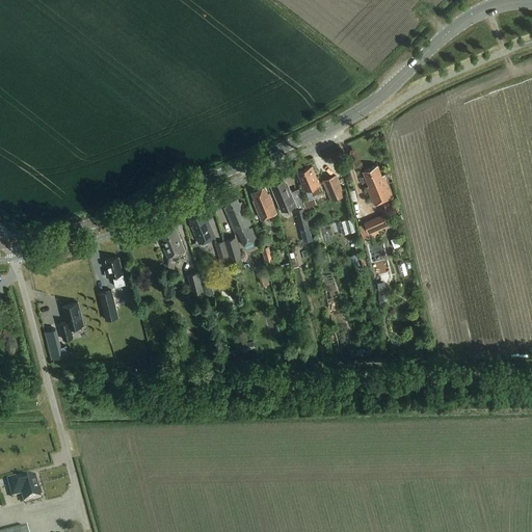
[(322,191),(320,185),(312,166),(298,173),(310,201),(314,198),(312,195),(322,191)]
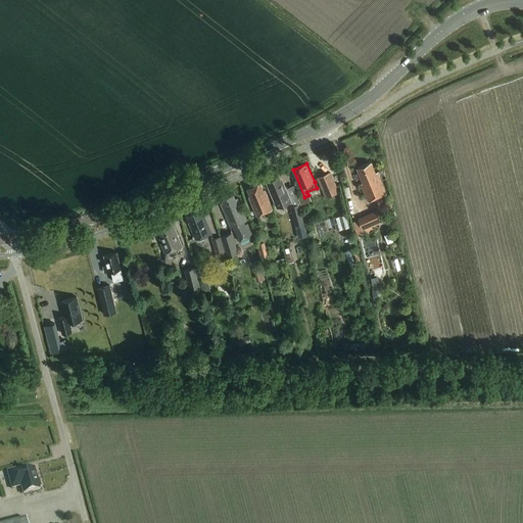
[(376,174),(372,163),(357,170),(363,184),(362,184),(369,201),(387,194),(378,173),(376,174)]
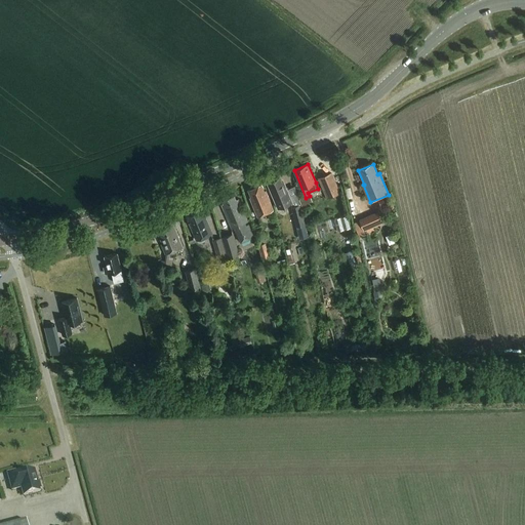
[(327,199),(340,193),(332,172),(318,178),(327,199)]
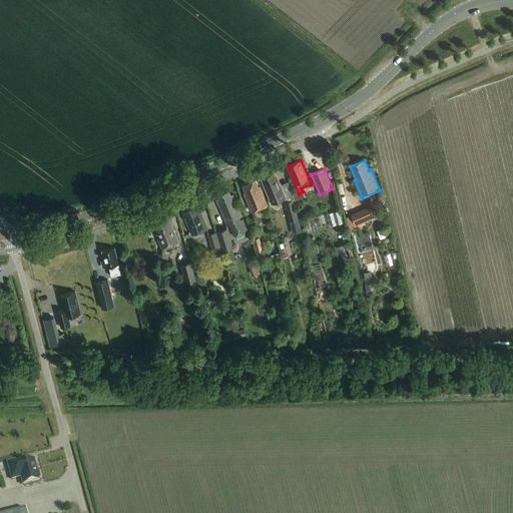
[(262,178),(270,198),(272,203),(287,197),(279,179),(277,180),(274,172),(262,178)]
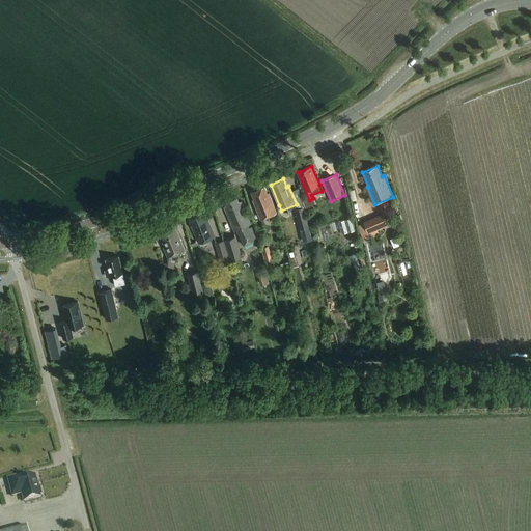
[(268,194),(264,187),(258,190),(256,189),(254,190),(253,192),(251,193),(255,202),(254,203),(261,220),(277,213),(270,194),(268,194)]
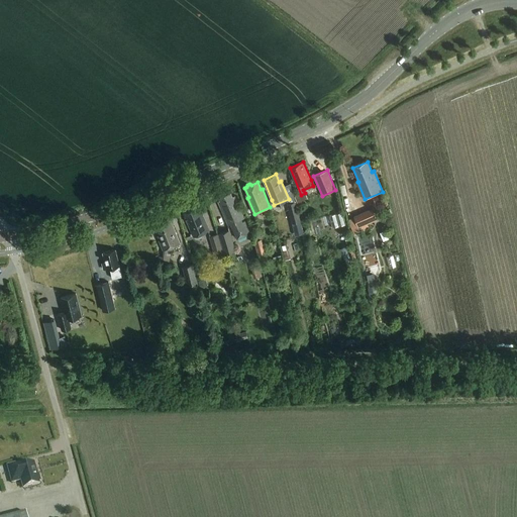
[(248,235),(241,218),(243,217),(235,197),(232,198),(230,193),(219,197),(221,201),(218,202),(227,224),(230,223),(236,239),(248,235)]
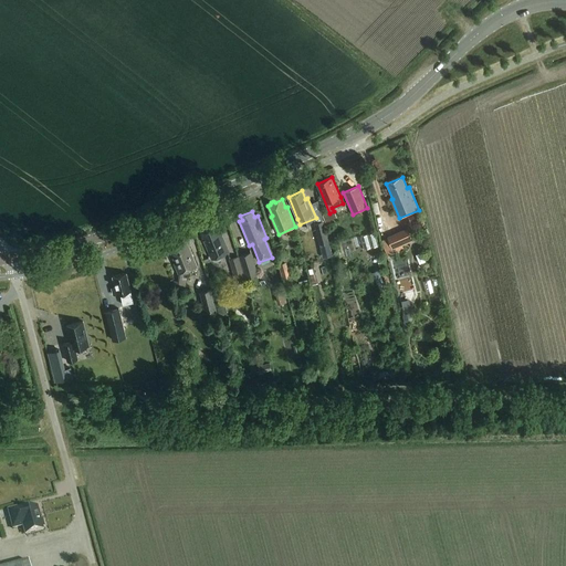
[(334,211),(323,217),(326,222),(336,218),(334,211)]
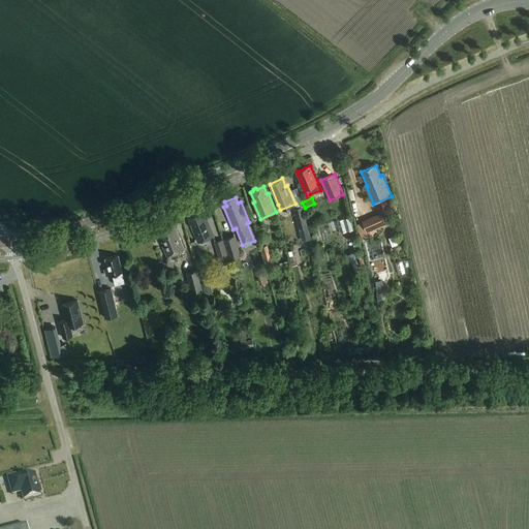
[(293,209),(299,229),(302,241),(311,239),(308,226),(303,206),(293,209)]
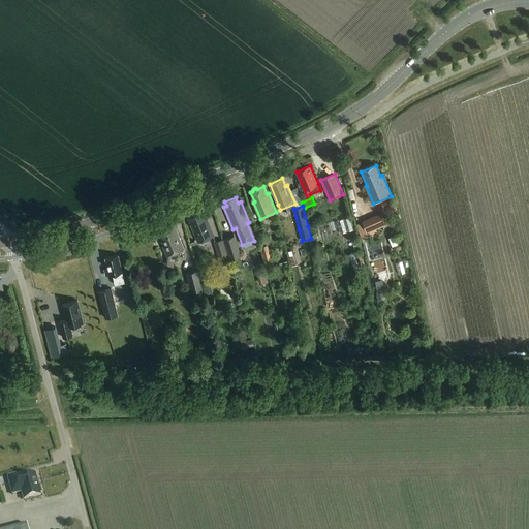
[(198,242),(213,235),(205,215),(201,216),(199,212),(188,217),(198,242)]
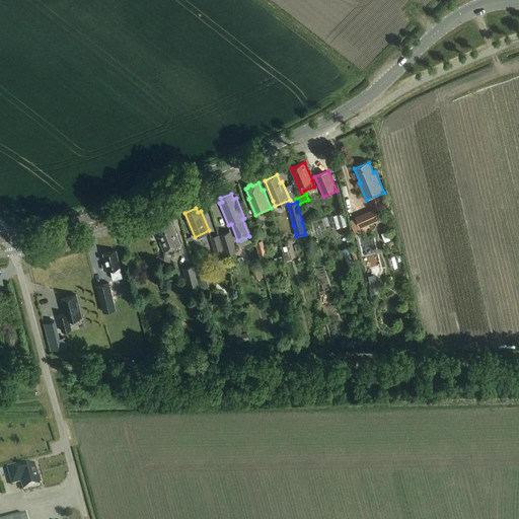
[(346,212),(332,215),(335,227),(348,224),(346,212)]
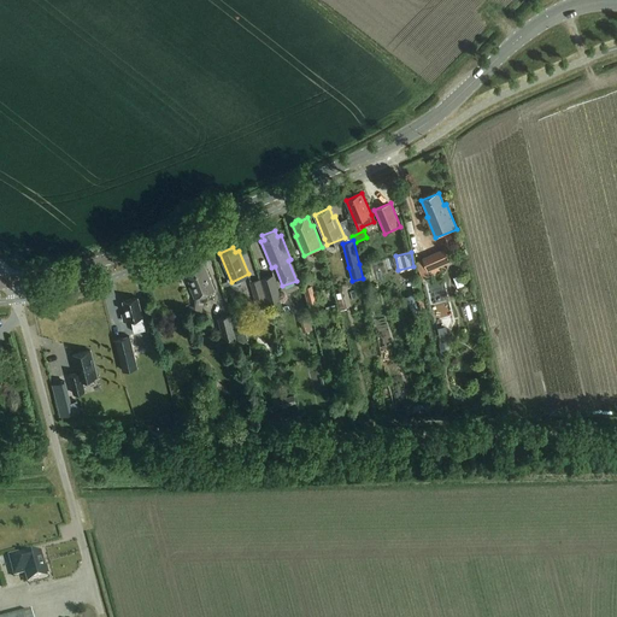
[(215,291),(203,259),(183,268),(192,287),(189,287),(194,299),(215,291)]
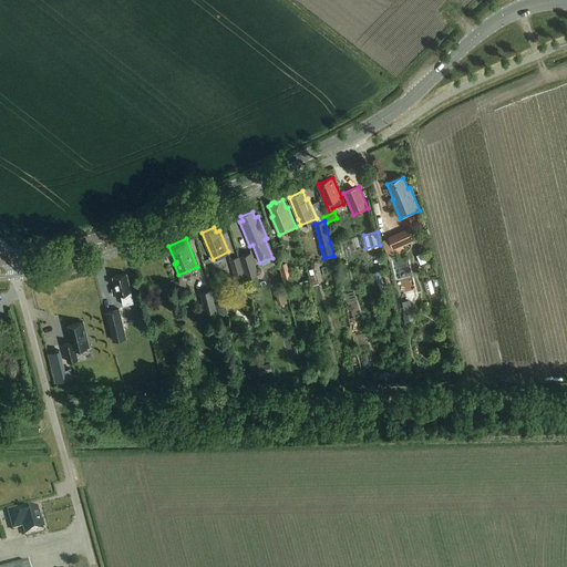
[(389,238),(381,241),(387,254),(388,256),(392,254),(391,251),(393,250),(389,238)]
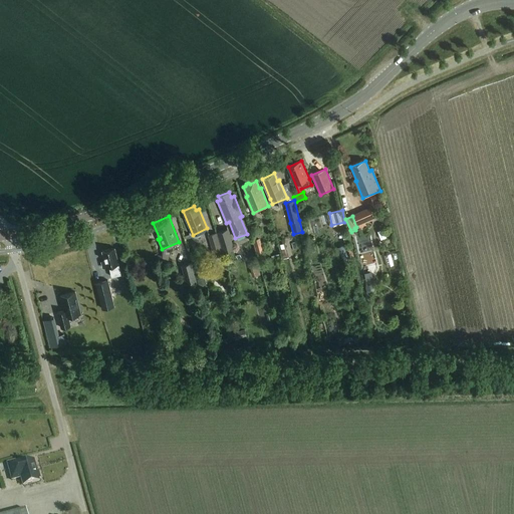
[(217,232),(223,252),(234,249),(228,229),(217,232)]
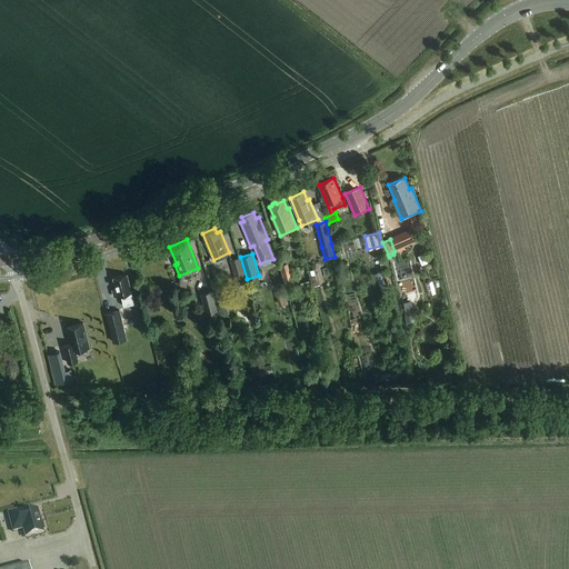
[(230,261),(237,281),(246,279),(240,258),(230,261)]
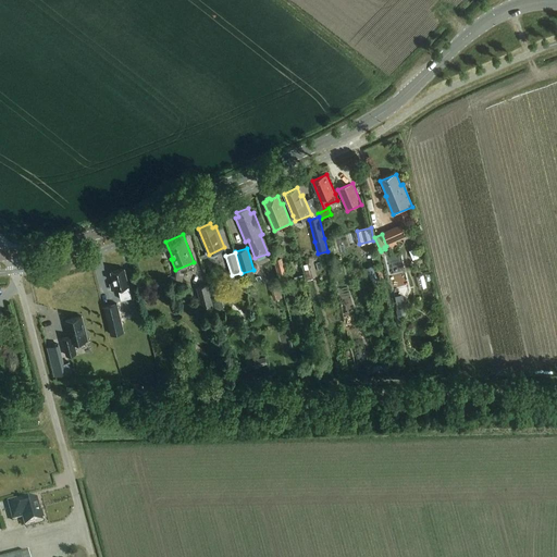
[(273,260),(276,273),(287,270),(284,258),(273,260)]
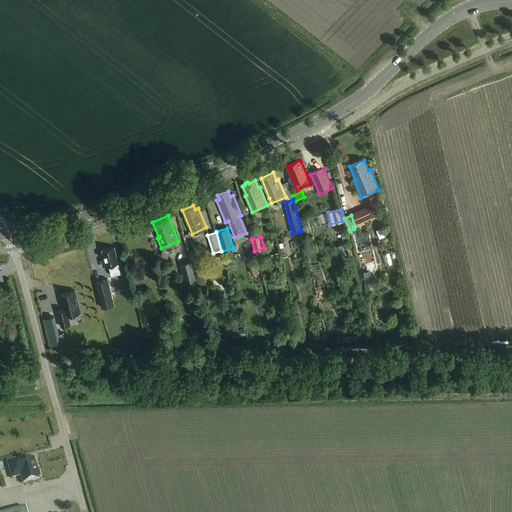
[(284,243),(279,244),(283,258),(288,257),(284,243)]
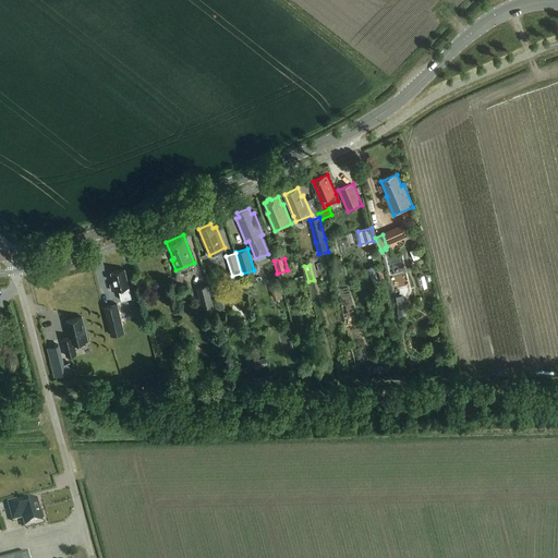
[(112,291),(119,290),(122,301),(132,299),(129,287),(124,270),(111,274),(113,284),(110,286),(112,291)]
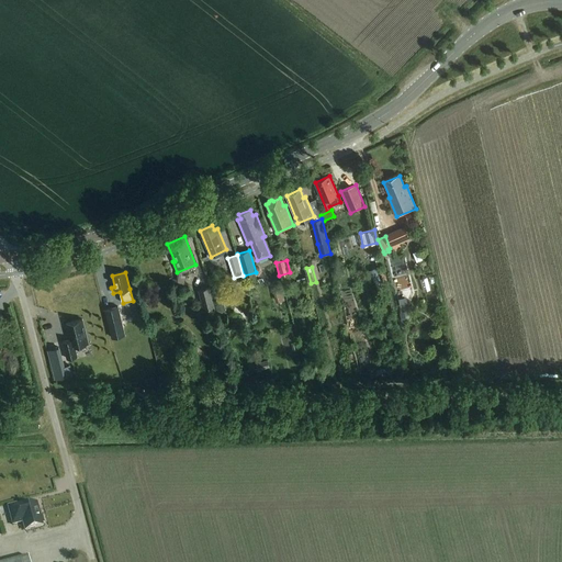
[(171,283),(183,285),(186,276),(181,276),(182,272),(178,272),(177,279),(172,278),(171,283)]
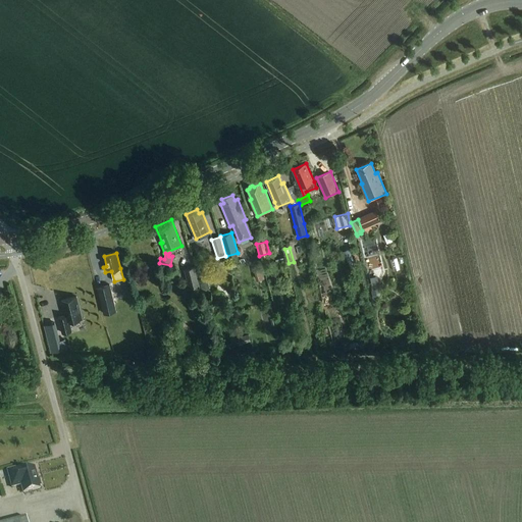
[(189,288),(200,285),(195,267),(184,269),(189,288)]
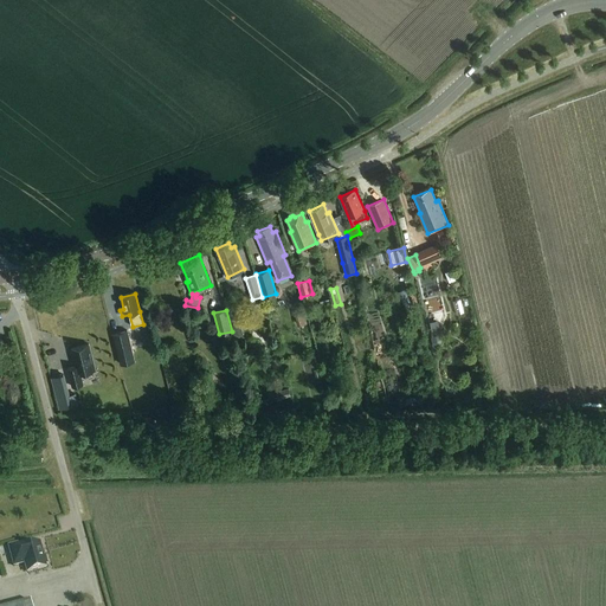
[(134,361),(133,352),(128,331),(114,334),(117,354),(120,363),(134,361)]
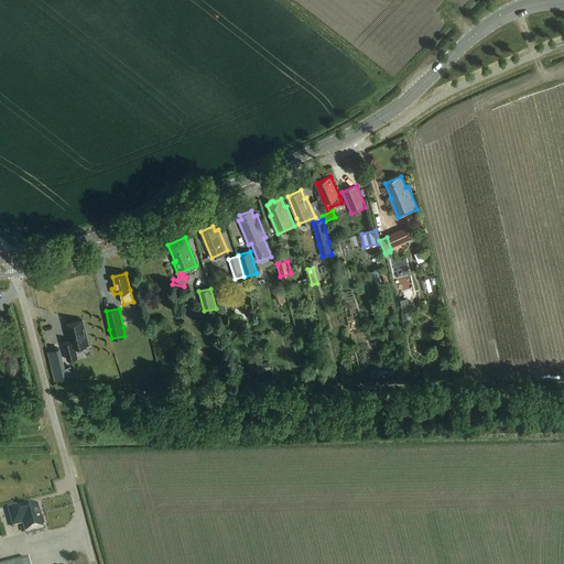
[(88,345),(83,321),(66,325),(71,342),(63,344),(67,360),(77,358),(75,348),(88,345)]
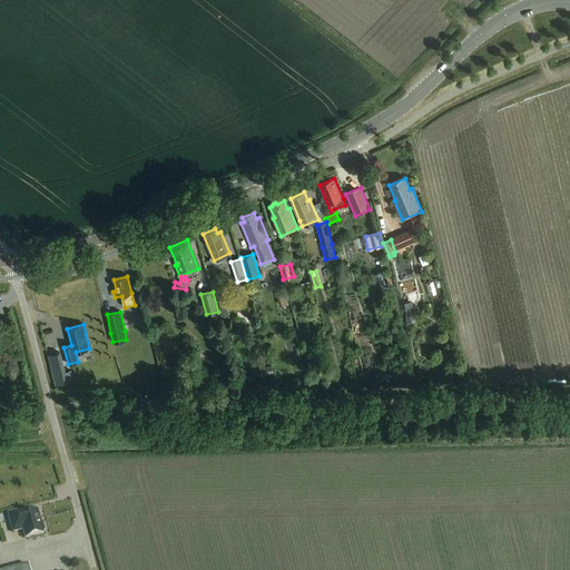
[(50,353),(58,384),(76,379),(72,369),(68,370),(62,351),(50,353)]
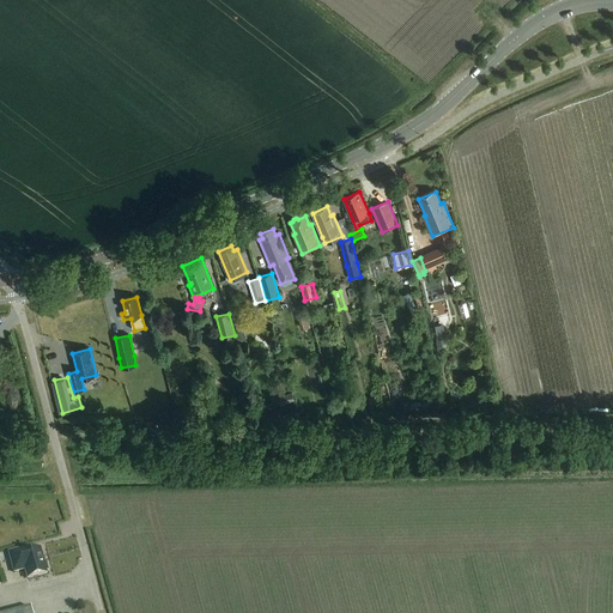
[(292,393),(279,396),(281,405),(295,401),(292,393)]
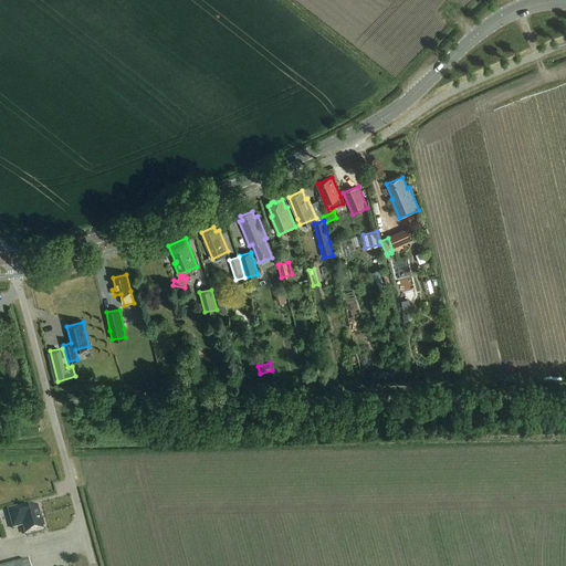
[(41,521),(38,507),(21,512),(20,507),(8,511),(13,530),(23,526),(25,535),(43,531),(42,527),(44,527),(42,521),(41,521)]
